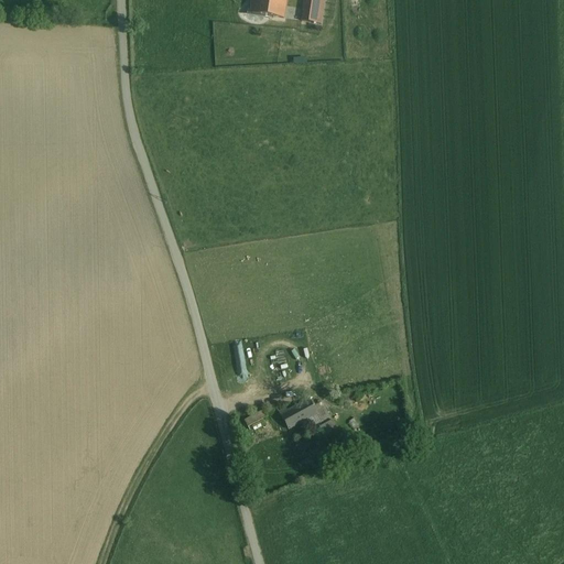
[(253,0),(252,12),(285,18),(286,0),(253,0)]
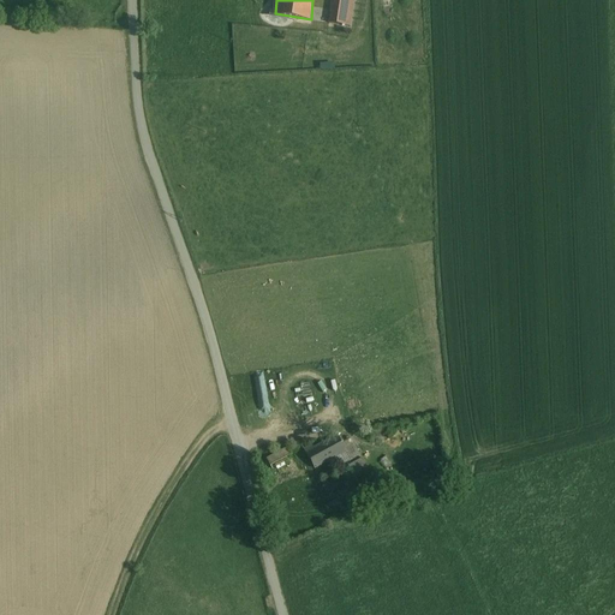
[(332,0),(329,23),(350,27),(353,0),(332,0)]
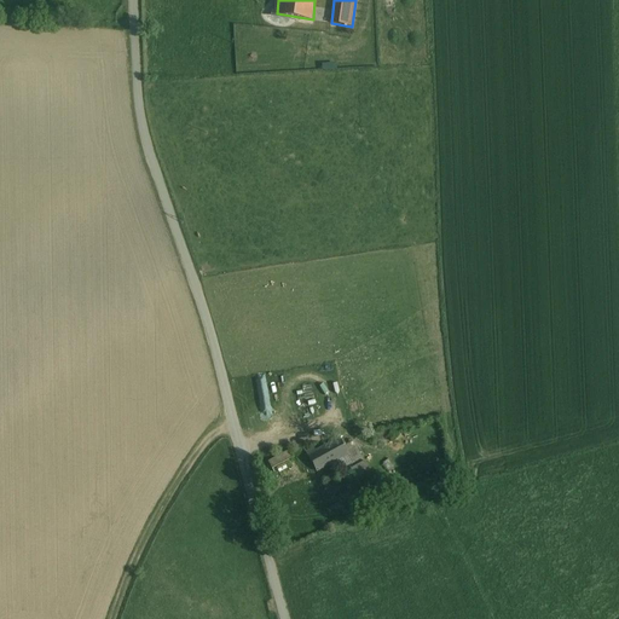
[(340,439),(316,452),(313,449),(306,453),(317,472),(348,455),(343,447),(345,446),(343,445),(342,445),(342,444),(340,439)]
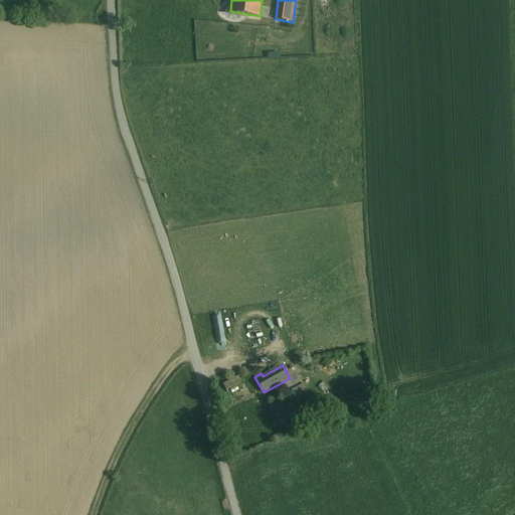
[(304,383),(295,368),(293,365),(285,369),(285,370),(286,370),(287,371),(286,372),(290,378),(295,388),(304,383)]
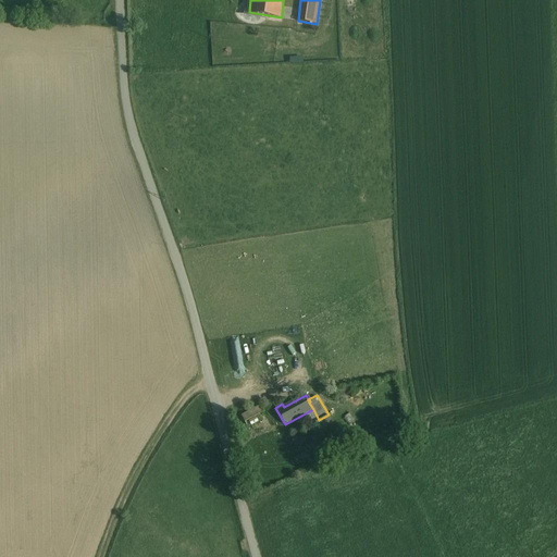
[(259,399),(238,411),(243,420),(257,412),(263,408),(259,399)]
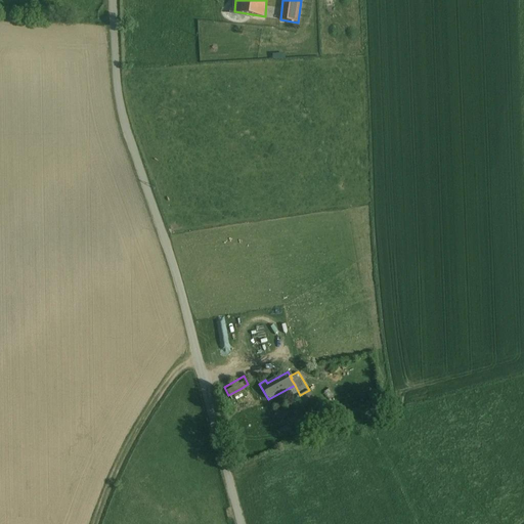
[(300,395),(297,396),(301,404),(313,397),(309,390),(300,395)]
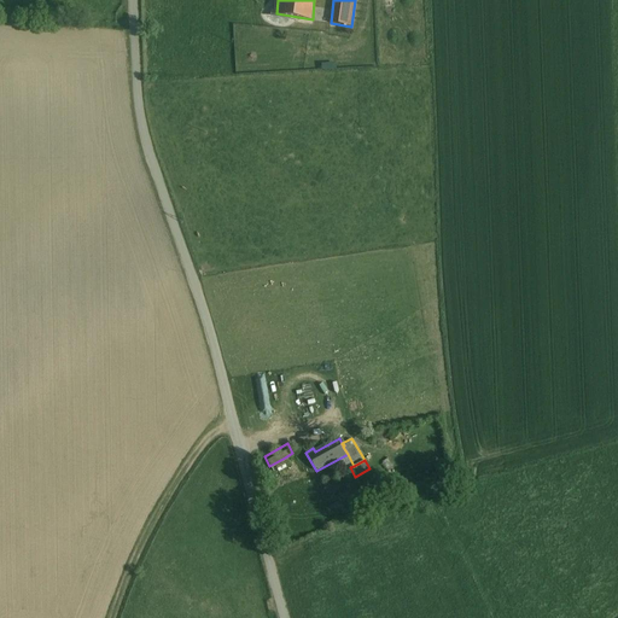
All buildings are outlined.
